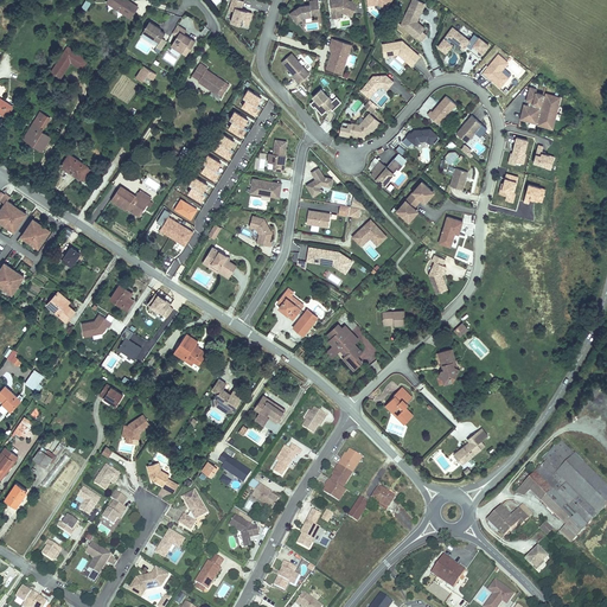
[(135,6),(125,0),(104,0),(104,1),(128,17),(135,6)]
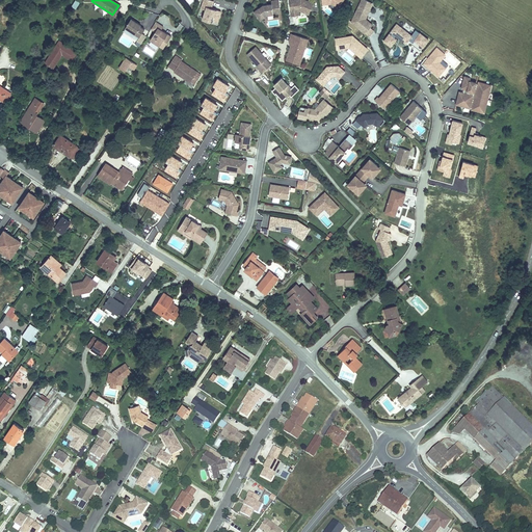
[(217,17),(219,9),(210,6),(211,0),(201,0),(198,7),(204,8),(201,18),(211,21),(211,20),(213,15),(217,17)]
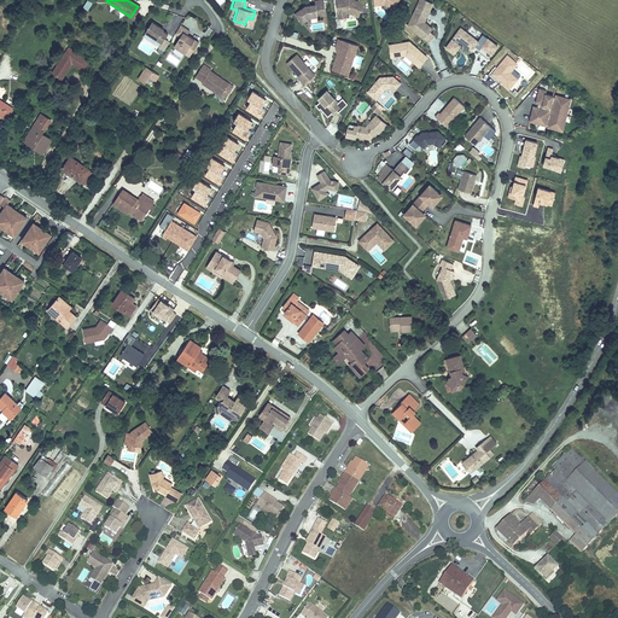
[(319,7),(322,6),(321,0),(313,0),(313,3),(303,5),(293,12),(301,22),(308,16),(320,13),(319,7)]
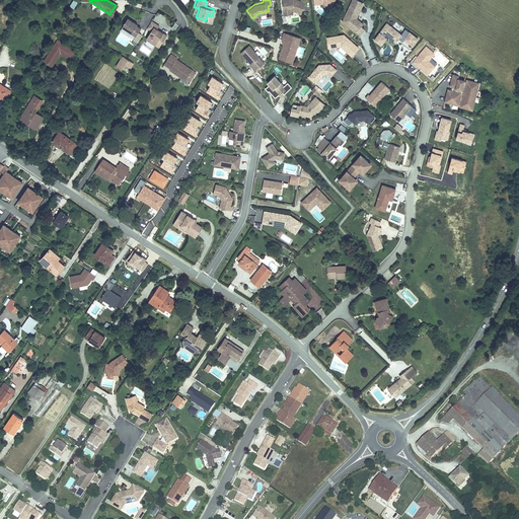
[(300,0),(280,0),(282,10),(291,8),(299,12),(304,1),(300,0)]
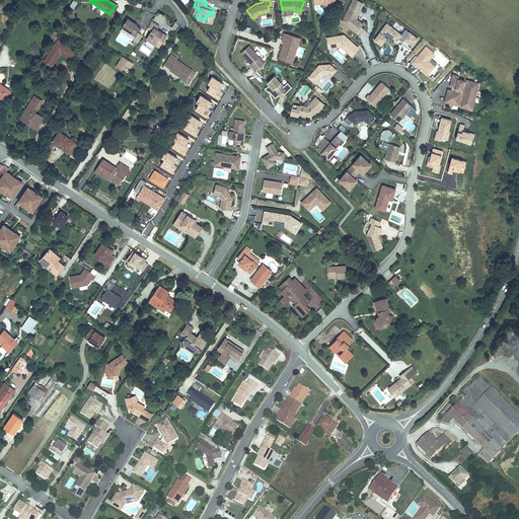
[(356,30),(361,25),(354,18),(361,1),(358,0),(351,0),(343,19),(356,30)]
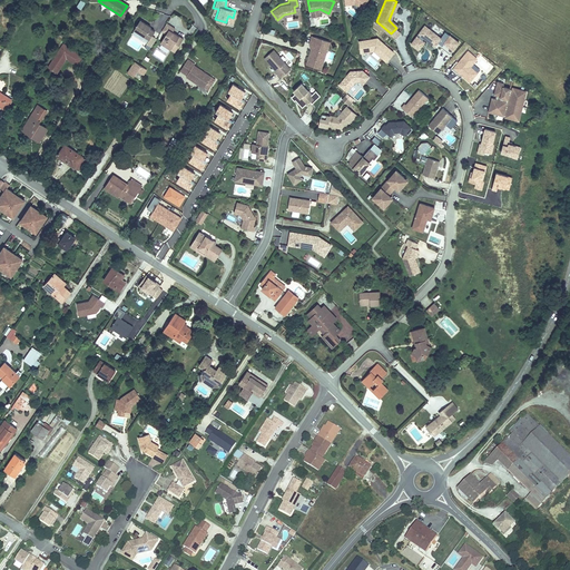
[(399,2),(396,1),(389,20),(396,28),(399,25),(391,19),(399,2)]
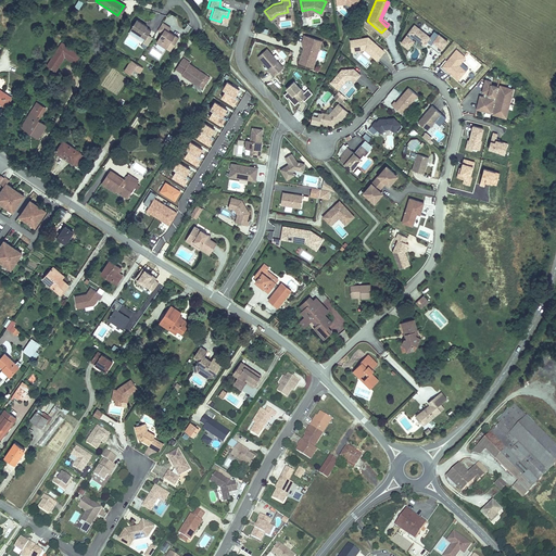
[(143,29),(144,28),(135,21),(128,29),(143,39),(149,33),(143,29)]
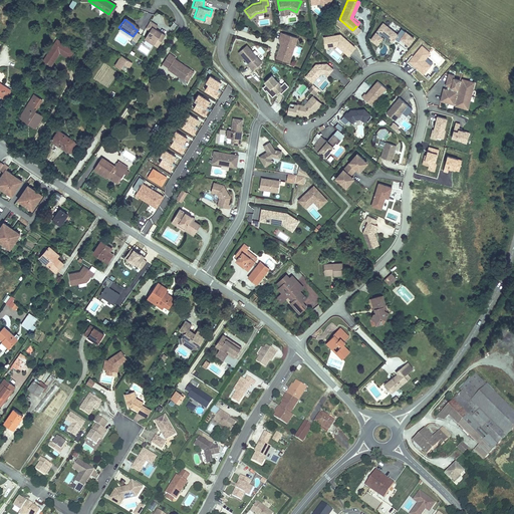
[(392,40),(395,37),(398,33),(382,22),(377,29),(378,30),(382,33),(392,40)]
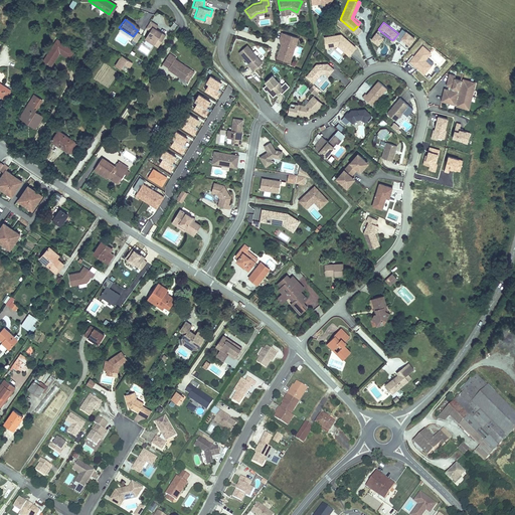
[(155,48),(163,37),(154,30),(155,27),(148,23),(144,29),(148,32),(143,40),(155,48)]
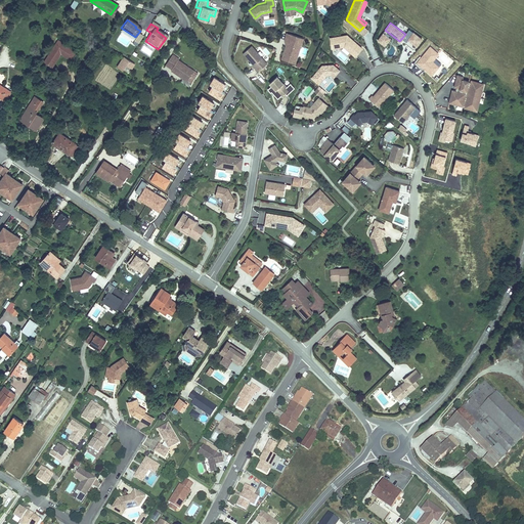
[(368,29),(364,26),(359,31),(363,34),(368,29)]
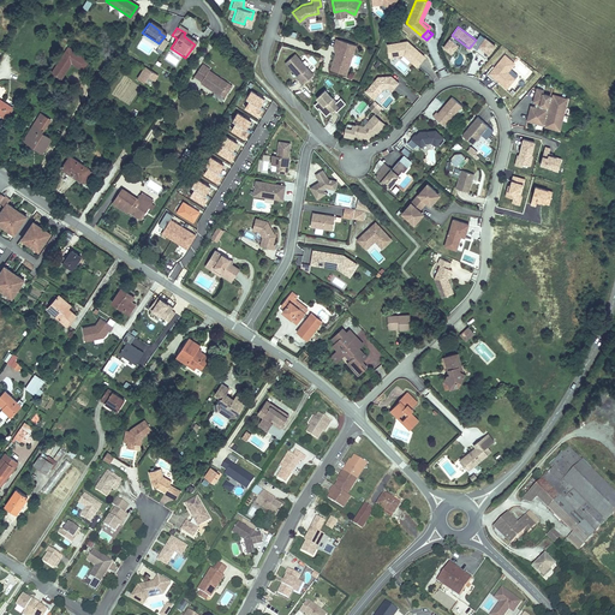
[(472,45),(477,48),(478,46),(485,37),(481,34),(476,40),(472,45)]
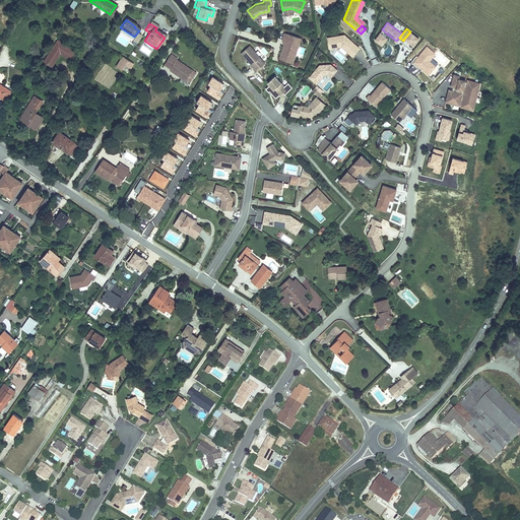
[(295,50),(300,37),(286,31),(282,45),(278,56),(285,58),(295,50)]
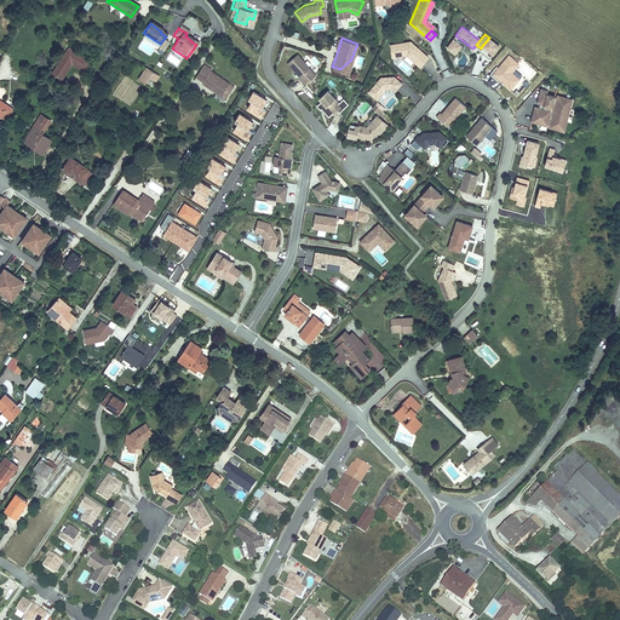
[(489,38),(482,46),(493,53),(499,45),(489,38)]
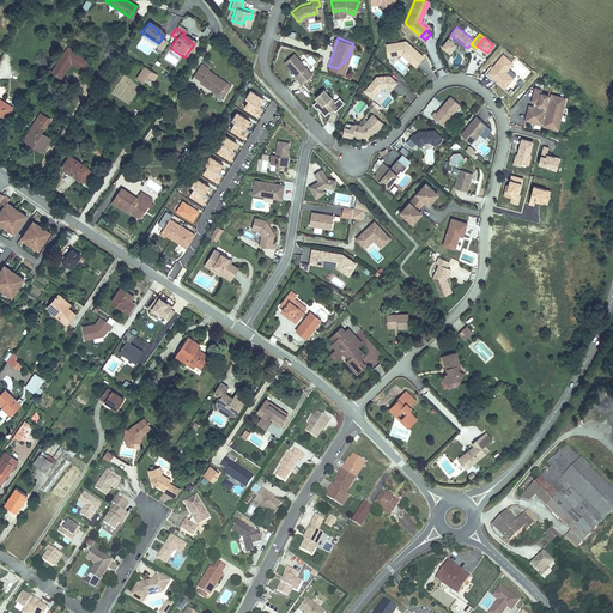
[(456,44),(454,42),(449,40),(448,38),(442,46),(450,52),(456,44)]
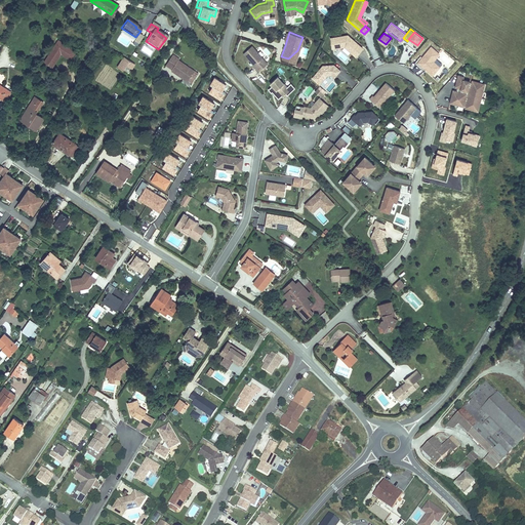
[(348,34),(330,37),(332,47),(345,45),(356,54),(362,47),(348,34)]
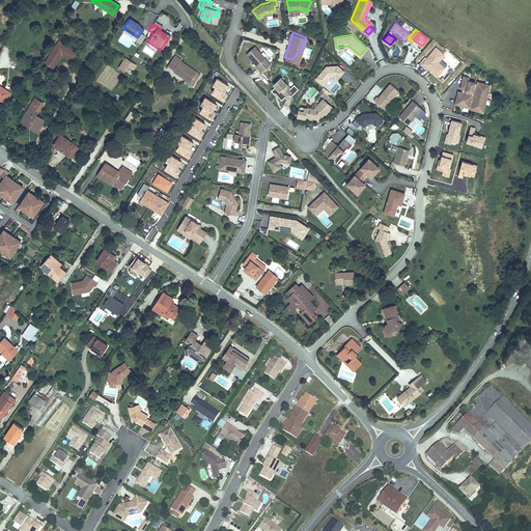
[(422,46),(413,39),(412,42),(411,43),(419,50),(422,46)]
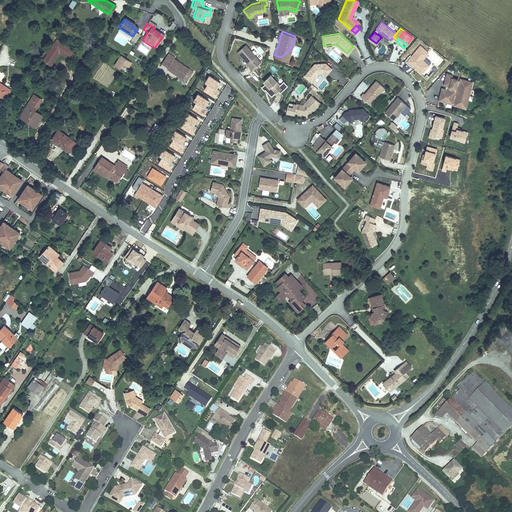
[(72,51),(55,40),(43,58),(51,64),(57,54),(67,60),(72,51)]
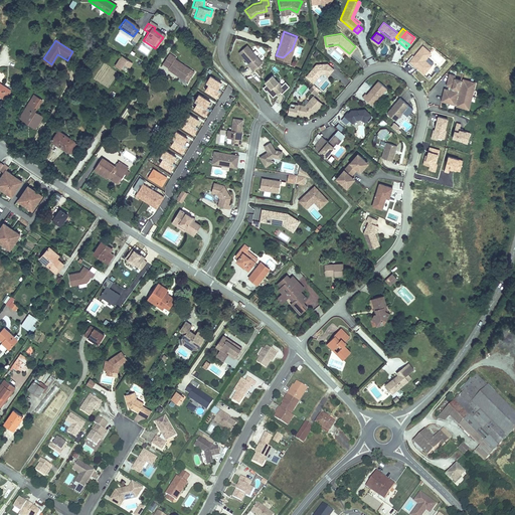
[(261,61),(245,43),(237,50),(252,68),(261,61)]
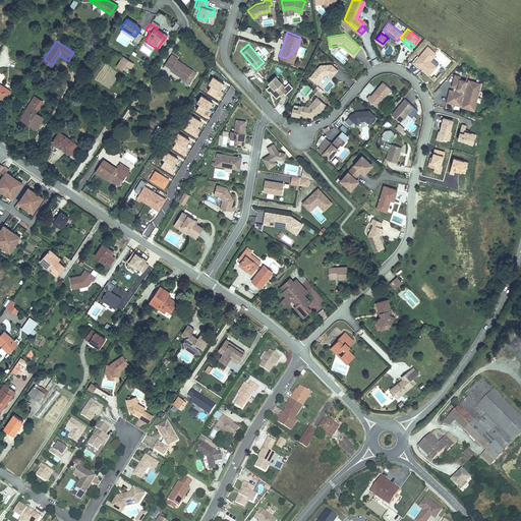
[(414,62),(429,74),(437,65),(430,61),(432,58),(437,53),(427,46),(414,62)]
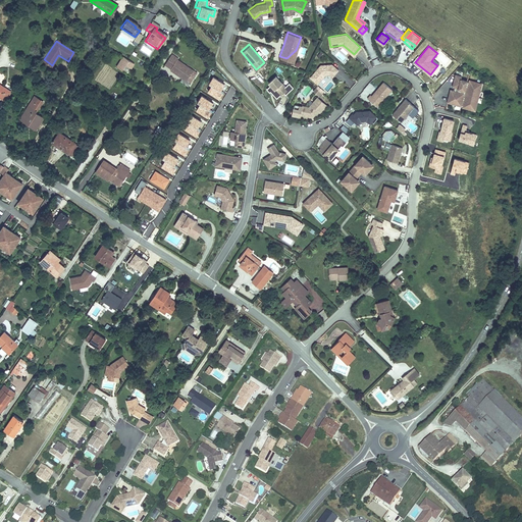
[(293,60),(296,50),(286,58),(293,60)]
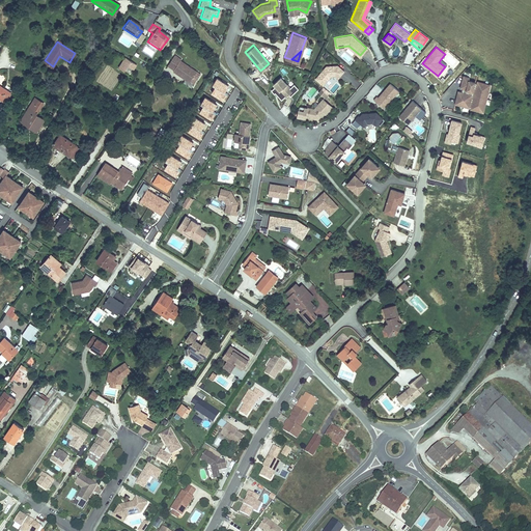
[(177,59),(171,55),(164,65),(169,70),(169,71),(186,82),(189,78),(193,72),(177,61),(177,59)]
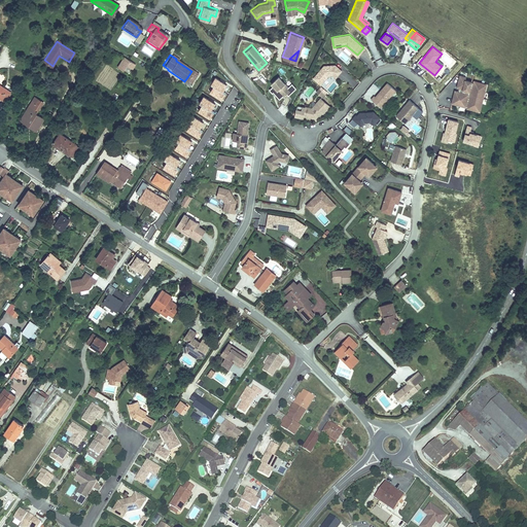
[(135,66),(124,59),(116,68),(121,72),(126,67),(131,70),(135,66)]
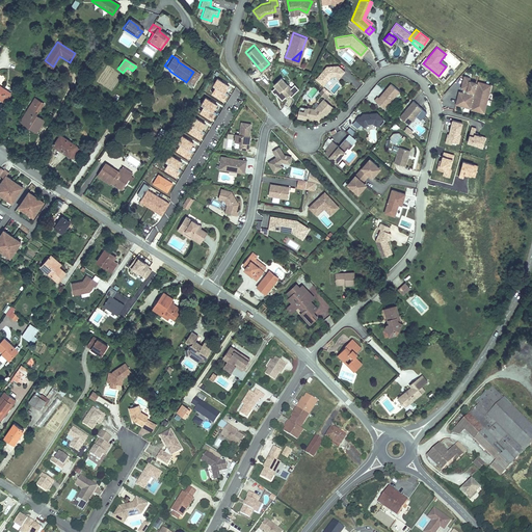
[(53,67),(45,60),(42,63),(50,71),(53,67)]
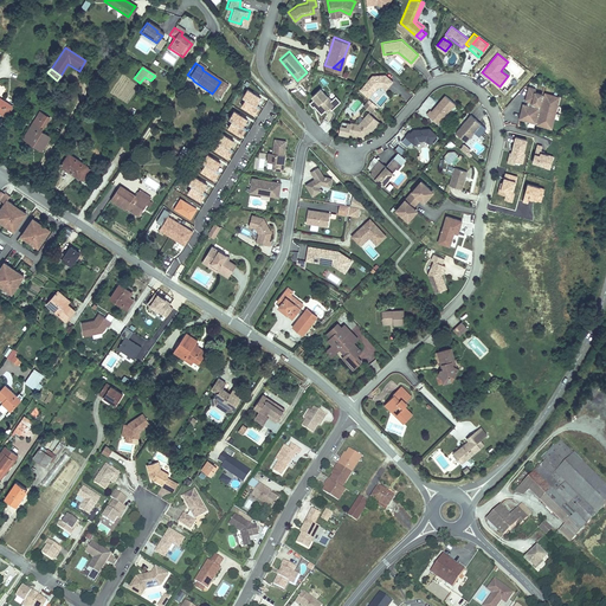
[(392,81),(385,73),(372,75),(360,89),(368,96),(373,90),(372,90),(373,88),(374,89),(376,85),(381,85),(385,89),(392,81)]
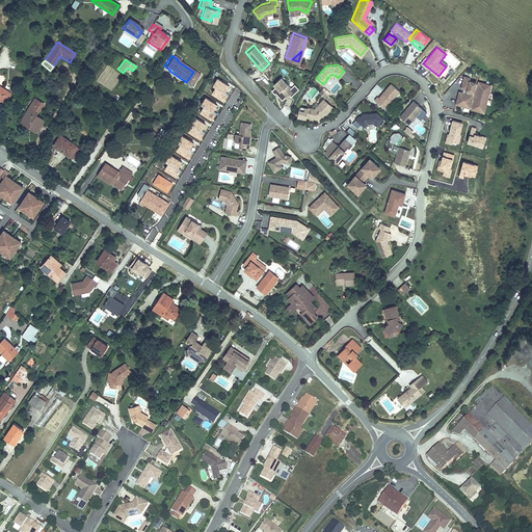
[(197,75),(193,72),(189,78),(192,81),(197,75)]
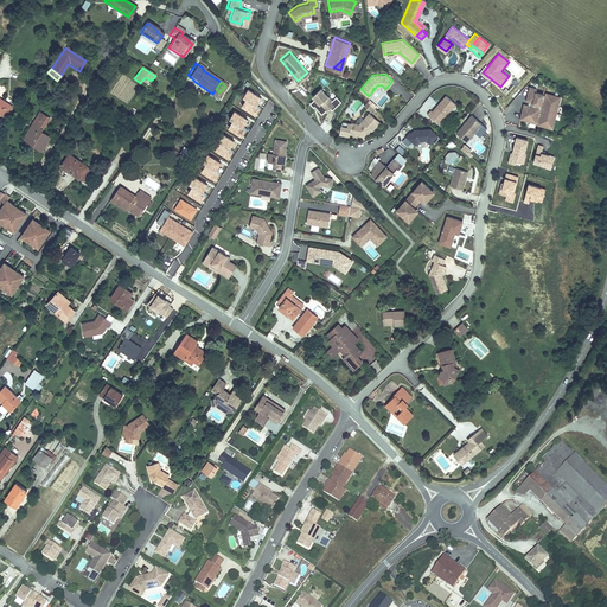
[(330,98),(319,87),(311,95),(313,97),(324,109),(325,109),(328,106),(333,102),(330,98)]
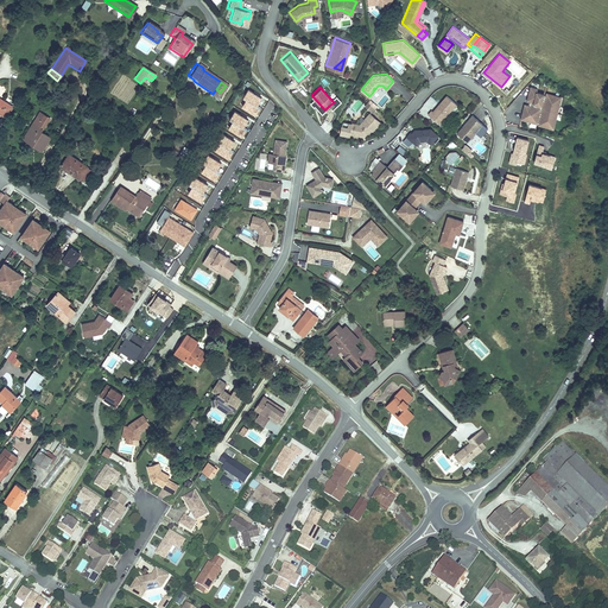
[(553,120),(557,107),(555,106),(557,96),(544,94),(544,96),(542,96),(542,94),(534,92),(536,89),(529,87),(525,100),(529,101),(527,105),(523,103),(519,116),(529,119),(527,121),(536,124),(536,125),(549,128),(551,119),(553,120)]
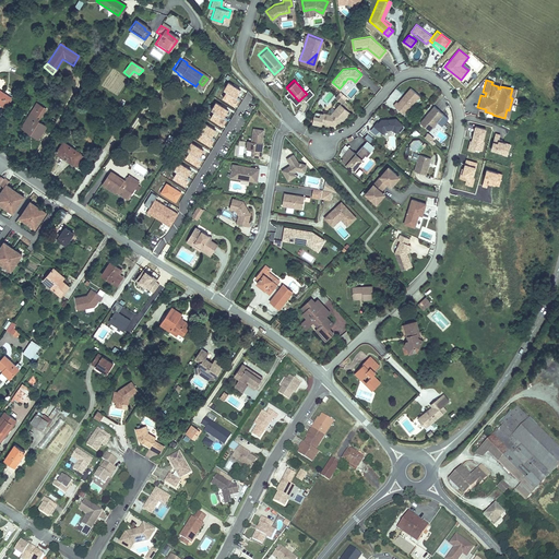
[(241,90),(227,82),(223,88),(227,92),(223,97),(236,105),(240,98),(237,96),(241,90)]
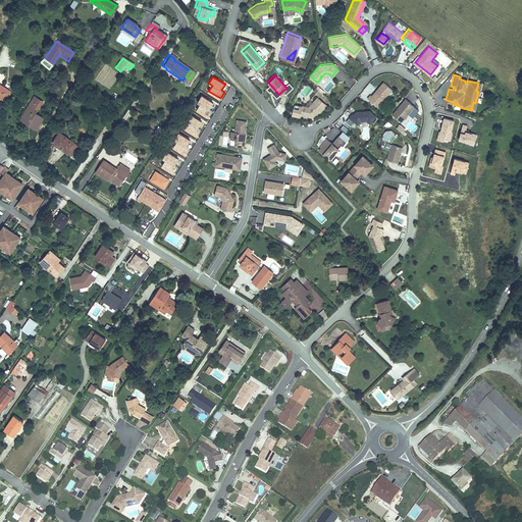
[(288,81),(283,85),(286,88),(282,91),(284,93),(292,86),(288,81)]
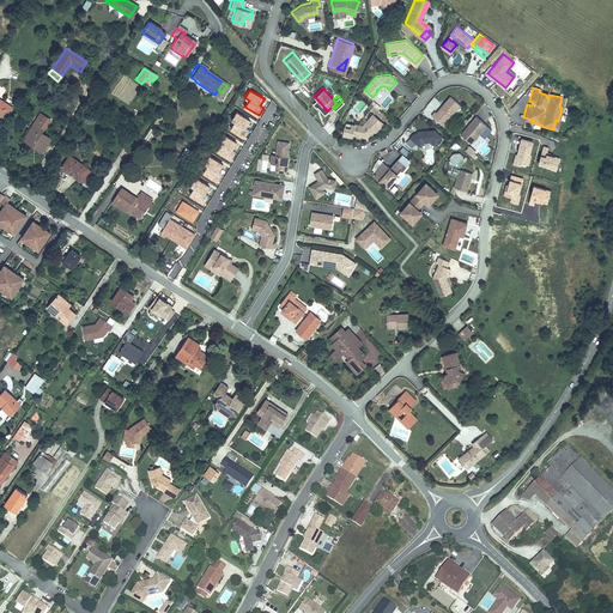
[(450,96),(436,111),(435,110),(431,114),(438,121),(442,117),(445,120),(460,104),(450,96)]
